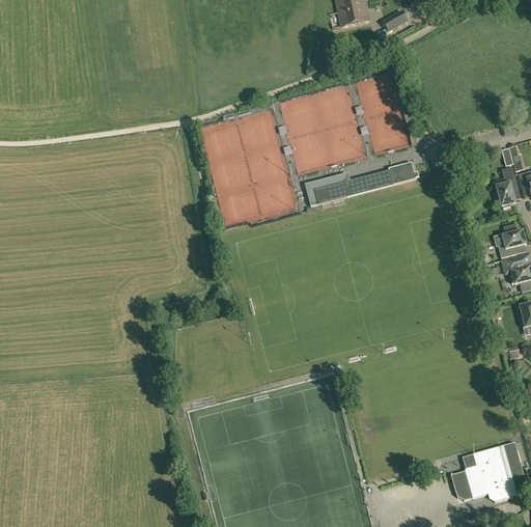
[(342,0),(345,8),(338,10),(342,25),(371,18),(366,0),(342,0)]
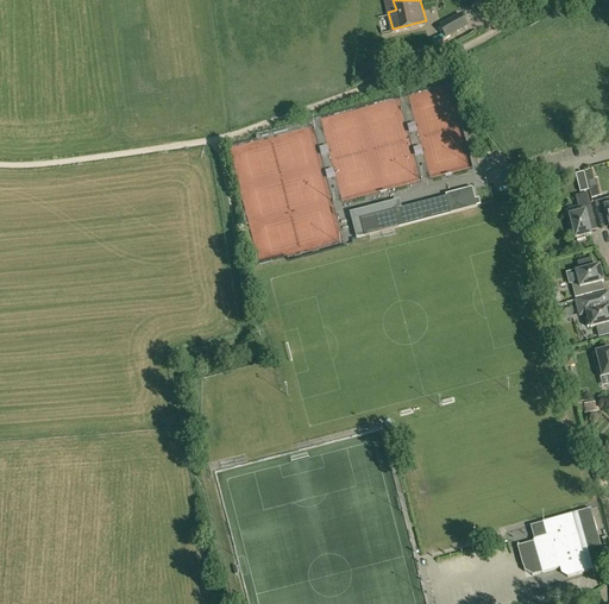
[(440,23),(446,33),(466,21),(460,11),(440,23)]
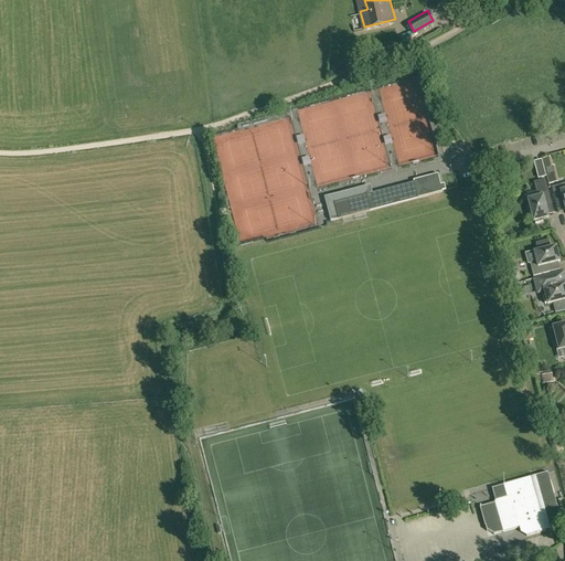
[(535,159),(539,175),(546,173),(543,157),(535,159)]
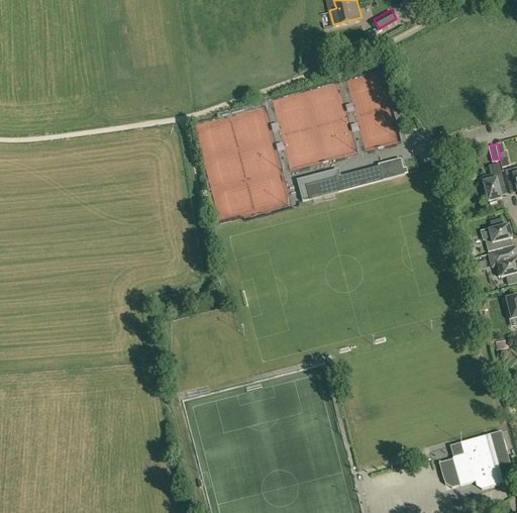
[(379,162),(380,164),(383,179),(406,173),(401,157),(379,162)]
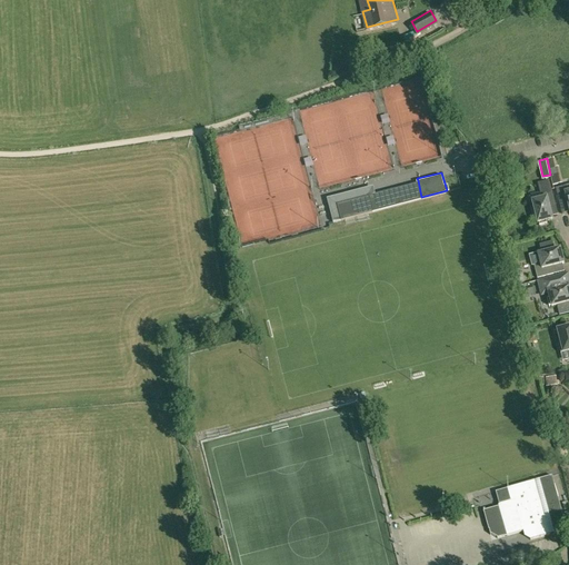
[(549,204),(556,202),(549,177),(537,180),(541,196),(531,198),(532,204),(530,204),(532,212),(536,212),(537,220),(538,220),(539,222),(547,220),(546,218),(552,216),(549,204)]
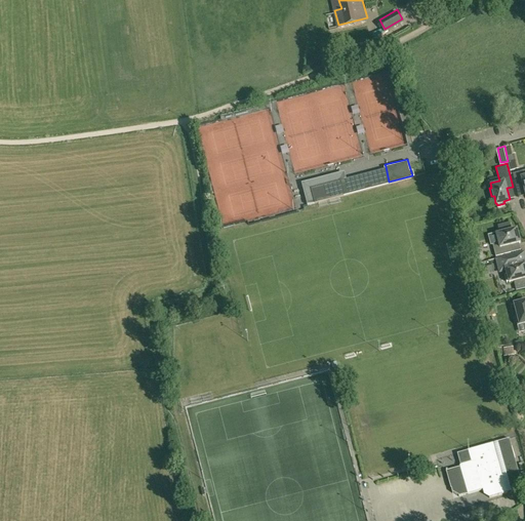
[(344,193),(389,182),(386,166),(339,178),(344,193)]
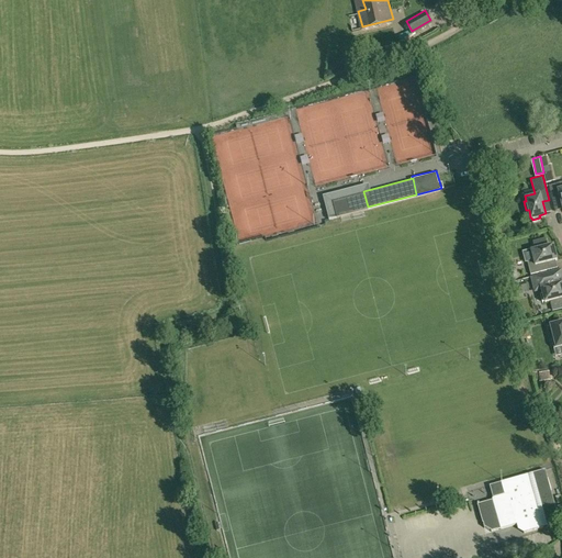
[(561,179),(549,182),(552,199),(560,197),(561,204),(561,179)]
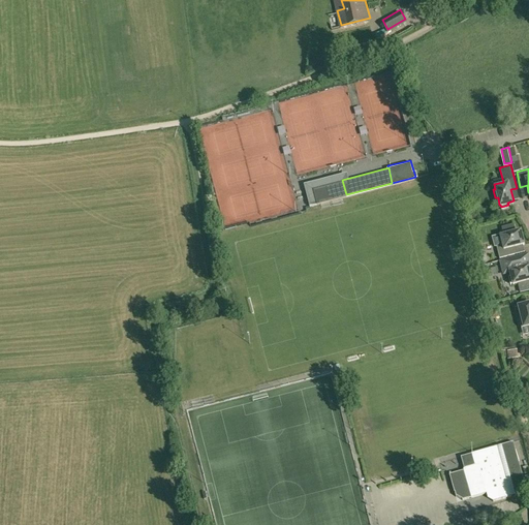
[(318,203),(346,194),(342,180),(314,188),(318,203)]
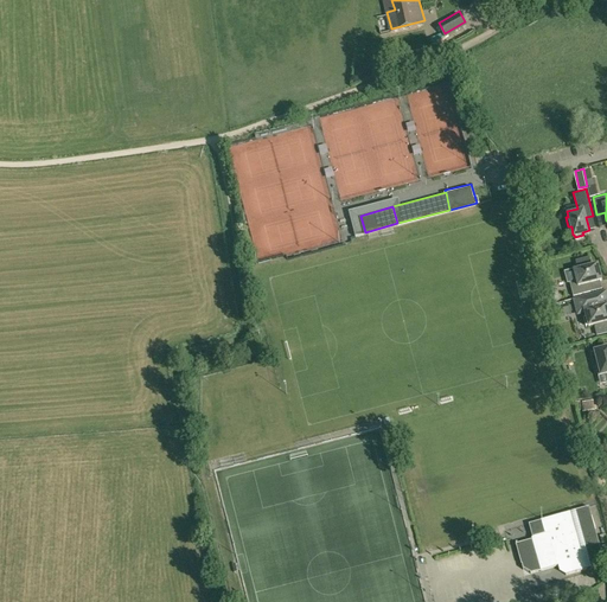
[(573,293),(589,289),(588,281),(601,277),(596,262),(592,263),(589,254),(575,257),(577,267),(574,268),(576,277),(569,280),(573,293)]
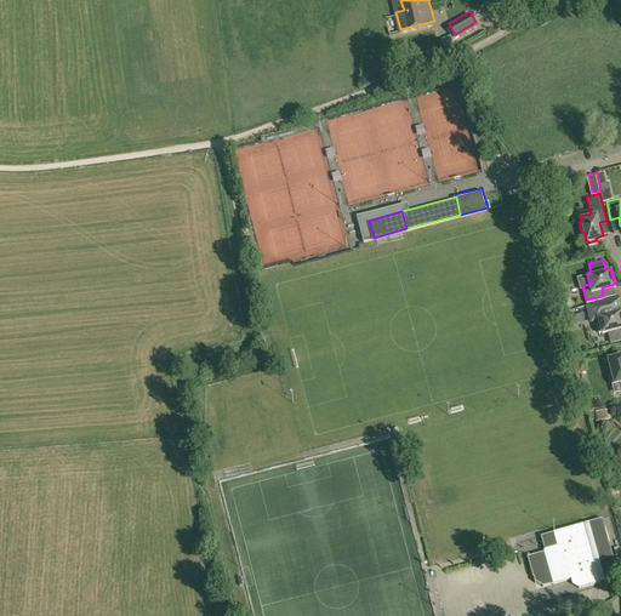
[(586,302),(588,313),(597,311),(598,314),(597,314),(598,318),(599,321),(597,321),(599,330),(602,330),(602,331),(608,329),(610,340),(620,337),(620,308),(611,311),(610,307),(614,306),(611,296),(586,302)]
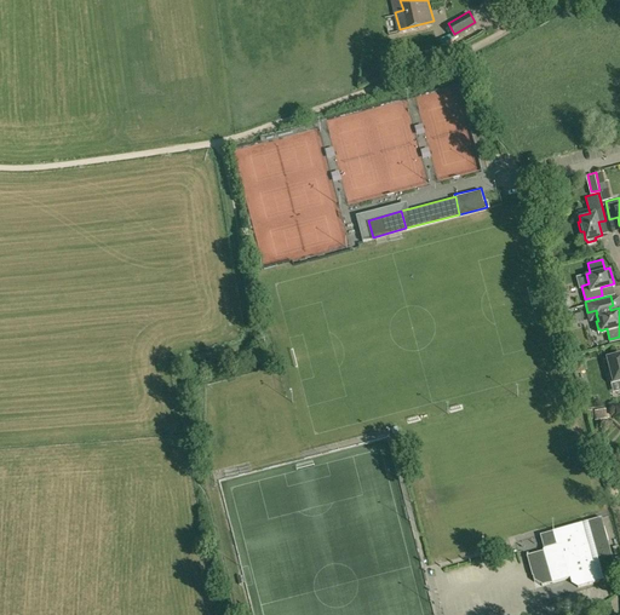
[(619,381),(619,351),(607,356),(610,368),(607,368),(610,381),(619,379),(619,383),(619,381)]
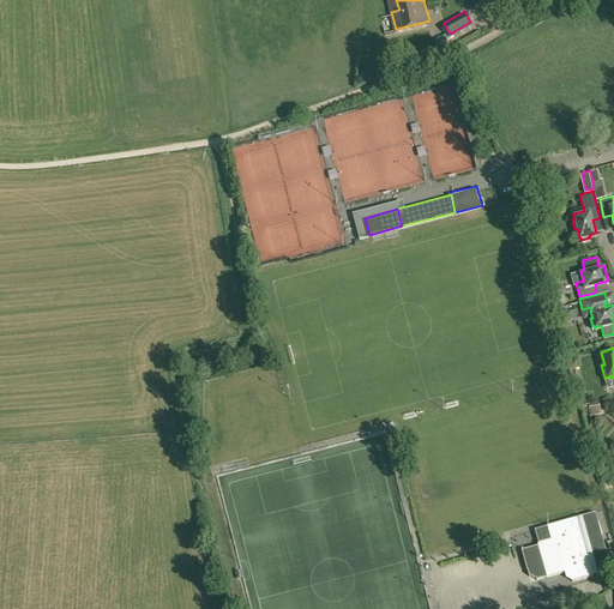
[(589,402),(589,412),(601,412),(601,402),(589,402)]
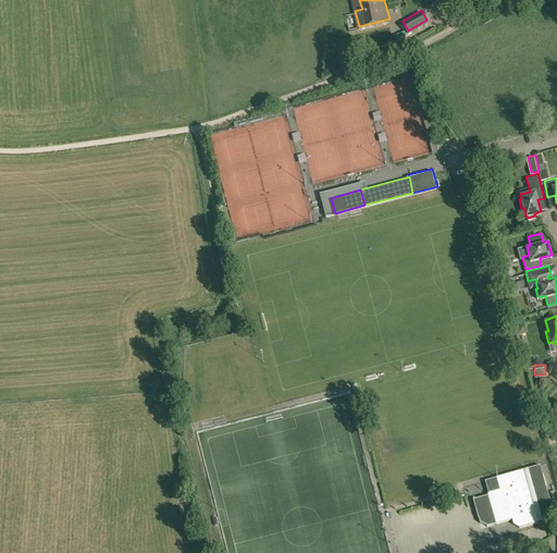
[(540,464),(527,467),(541,520),(553,517),(540,464)]
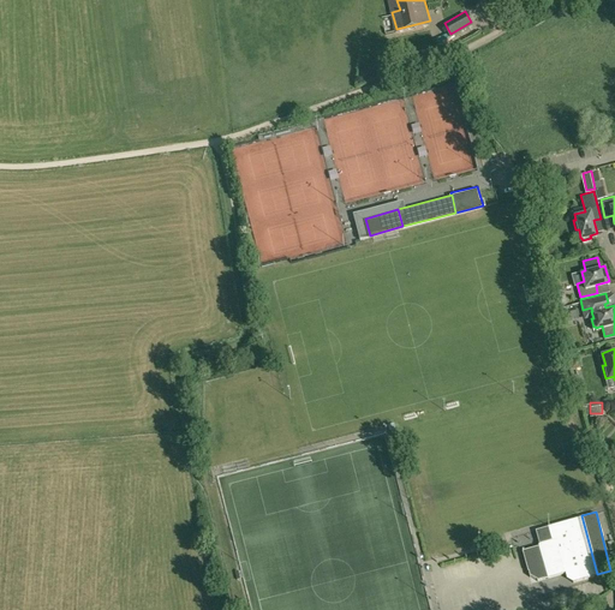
[(572,580),(592,575),(578,516),(547,525),(550,539),(555,538),(563,570),(565,569),(569,572),(572,580)]
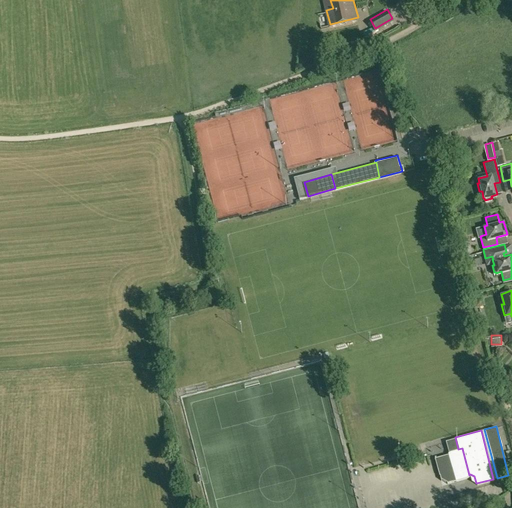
[(469,475),(462,448),(458,449),(447,452),(448,453),(434,457),(440,478),(445,481),(446,482),(469,475)]
